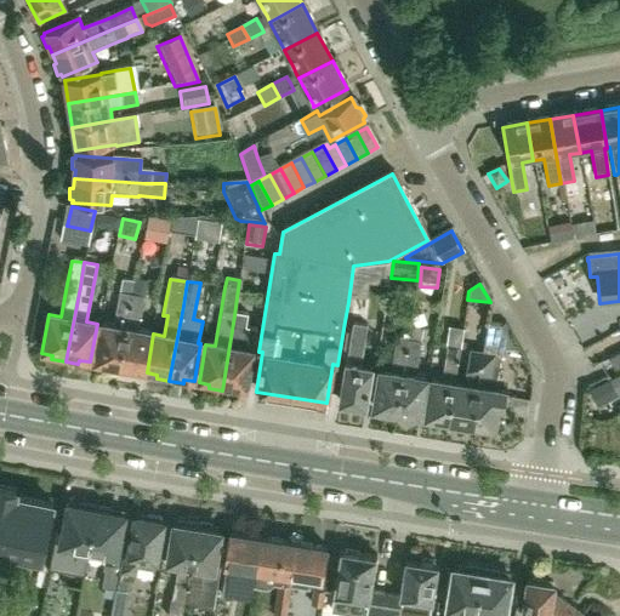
[(106,369),(117,371),(131,296),(119,294),(113,326),(102,324),(95,363),(104,365),(106,369)]
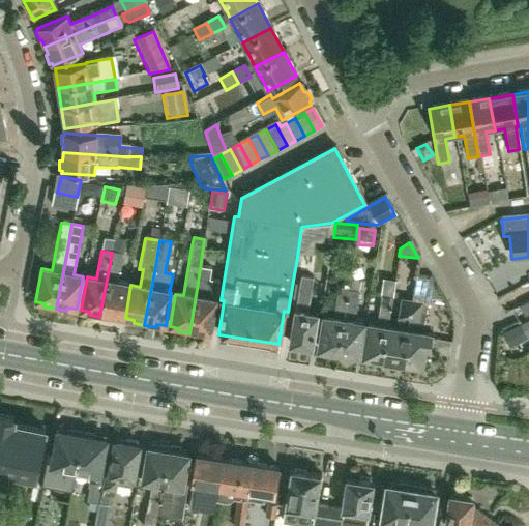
[(120,317),(126,285),(117,283),(122,255),(112,253),(99,317),(112,319),(112,316),(120,317)]
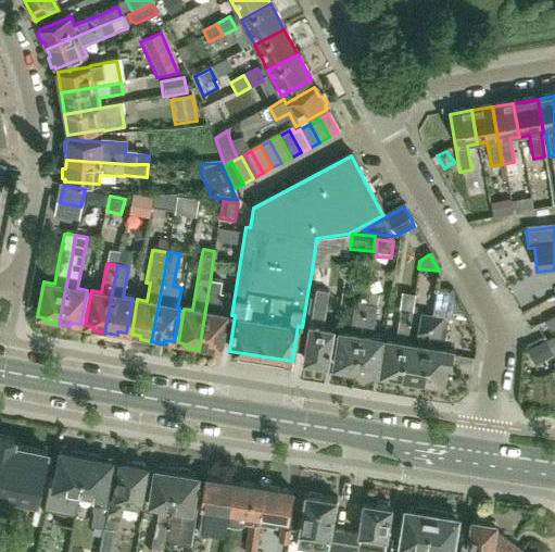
[(328,273),(312,271),(308,288),(326,290),(328,273)]
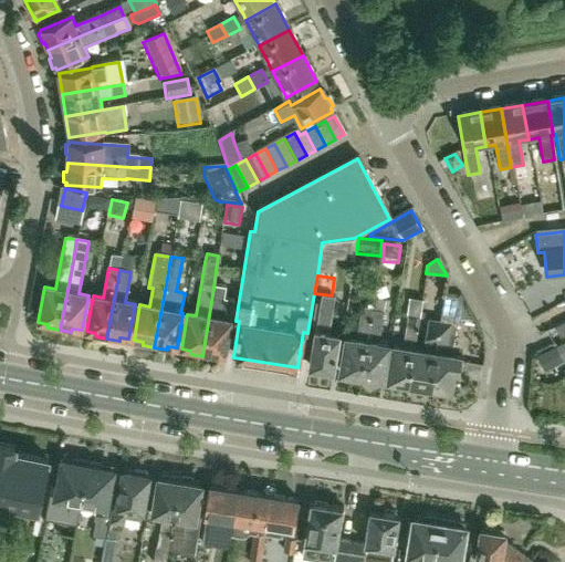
[(225,290),(213,288),(202,356),(215,358),(215,354),(225,356),(230,322),(221,320),(225,290)]
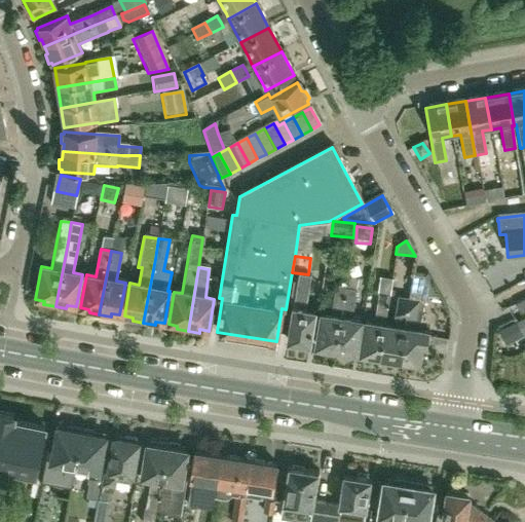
[(299,275),(287,343),(295,344),(297,347),(303,349),(305,346),(308,347),(314,313),(305,311),(310,277),(299,275)]
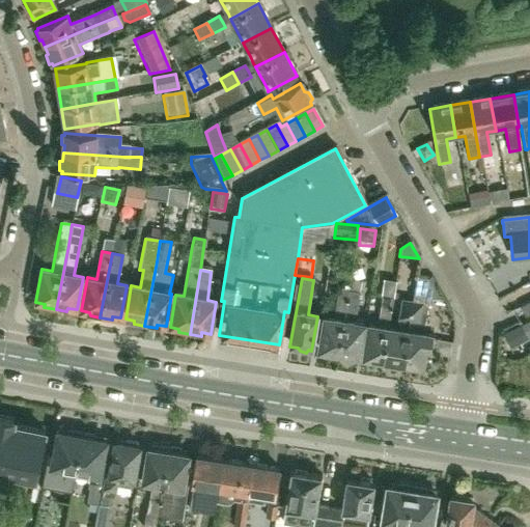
[(407,355),(405,365),(409,366),(410,369),(413,371),(416,371),(420,370),(422,368),(422,366),(425,350),(430,351),(433,336),(423,335),(428,306),(430,306),(434,289),(427,280),(416,278),(412,304),(405,350),(407,355)]
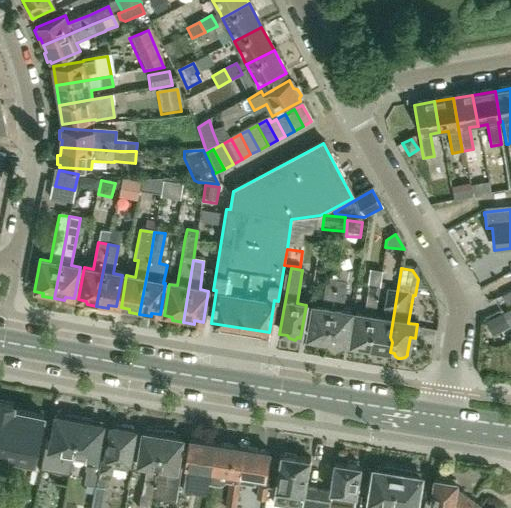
[(312,307),(307,339),(316,340),(319,342),(326,343),(336,281),(326,279),(321,308),(312,307)]
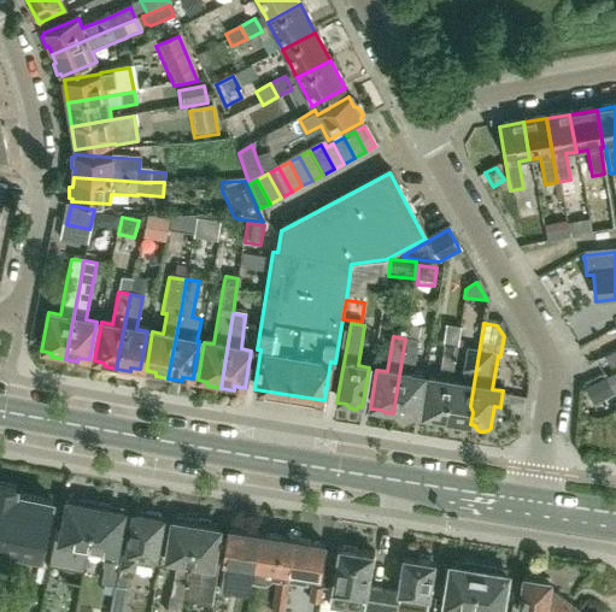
[(417,341),(405,339),(393,413),(405,416),(405,413),(417,416),(423,377),(411,376),(417,341)]
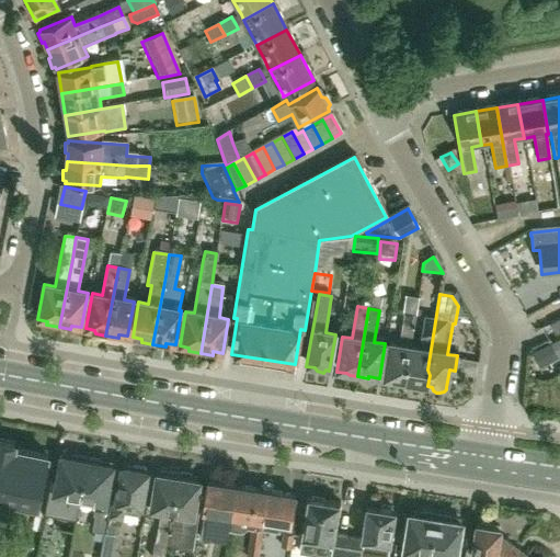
[(389,344),(384,378),(395,381),(396,383),(404,384),(411,345),(415,317),(403,315),(399,345),(389,344)]
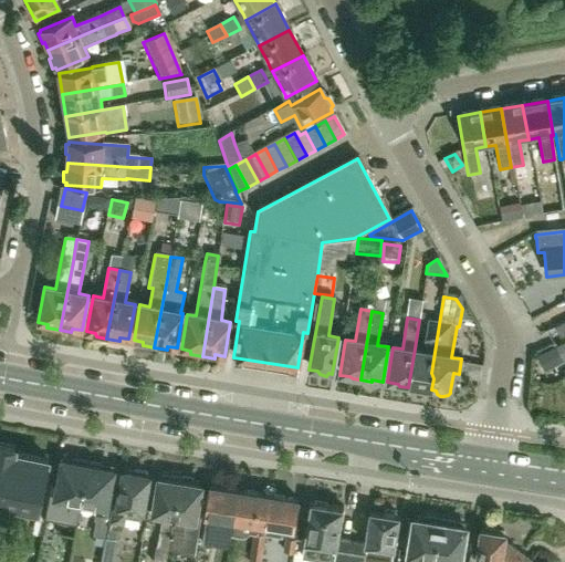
[(424,351),(415,349),(408,387),(417,388),(419,387),(431,389),(433,378),(431,373),(439,324),(428,322),(424,351)]
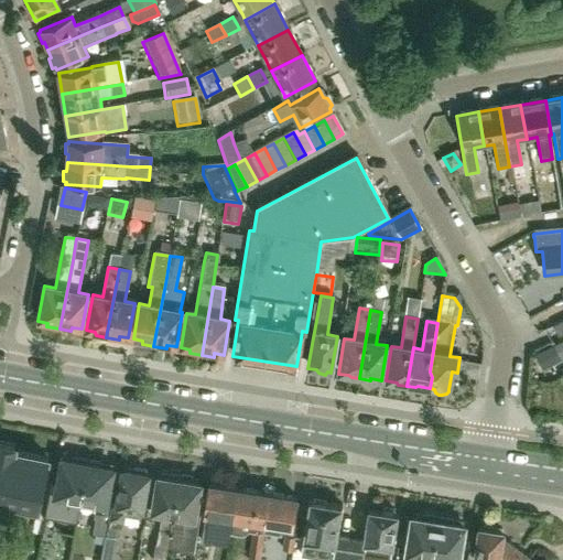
[(548,345),(531,354),(538,367),(554,359),(548,345)]
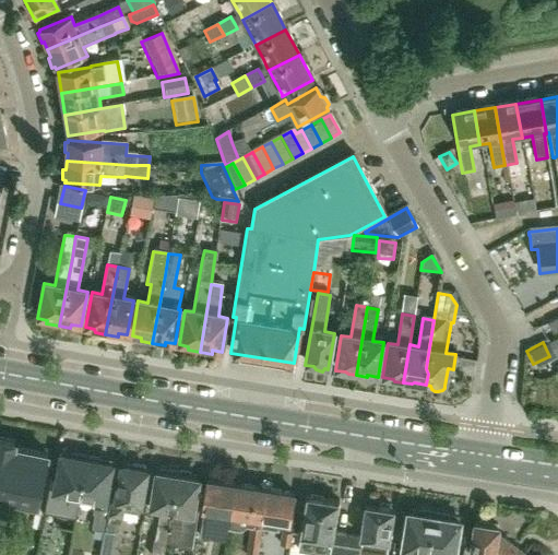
[(0,495),(37,503),(46,457),(12,450),(13,444),(0,440),(0,495)]
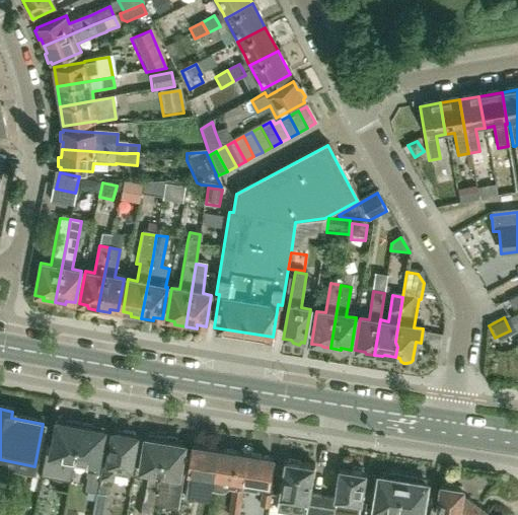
[(72,462),(79,428),(55,423),(48,464),(59,466),(60,460),(72,462)]
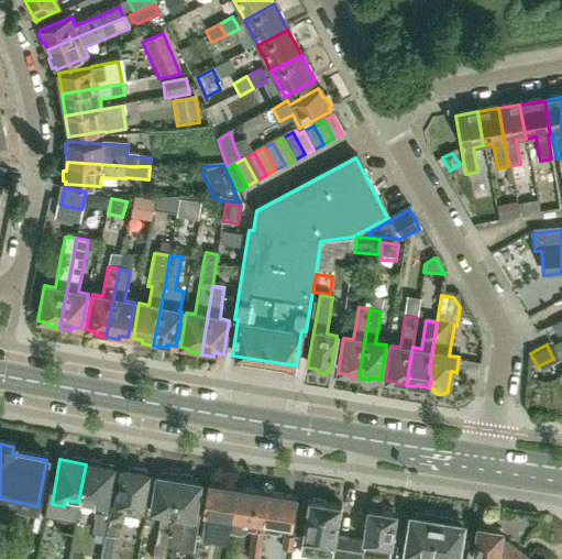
[(111,469),(86,464),(78,502),(91,504),(90,511),(94,512),(91,521),(94,521),(90,535),(103,538),(108,514),(103,514),(111,469)]
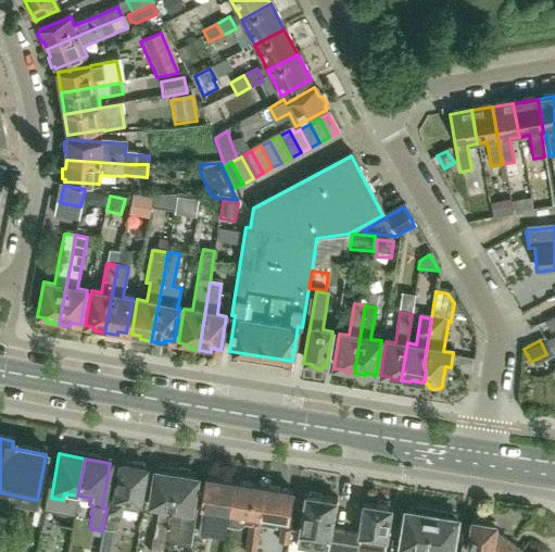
[(137,516),(144,469),(142,469),(142,467),(131,465),(131,467),(120,465),(114,499),(110,499),(106,515),(103,531),(114,534),(115,522),(120,523),(122,511),(136,513),(136,516),(137,516)]
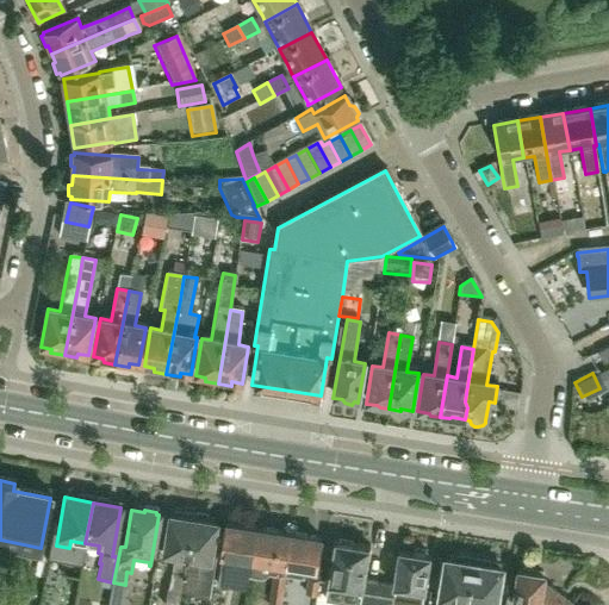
[(178,604),(193,517),(180,515),(180,518),(169,517),(163,554),(174,556),(168,591),(167,602),(178,604)]
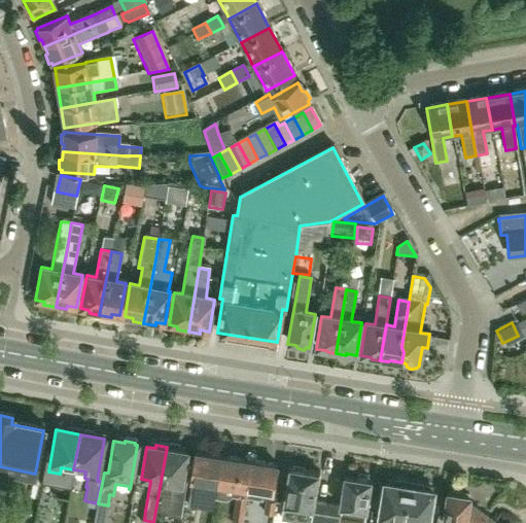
[(166,514),(169,495),(180,497),(181,485),(186,453),(178,452),(178,449),(167,447),(153,522),(155,512),(166,514)]
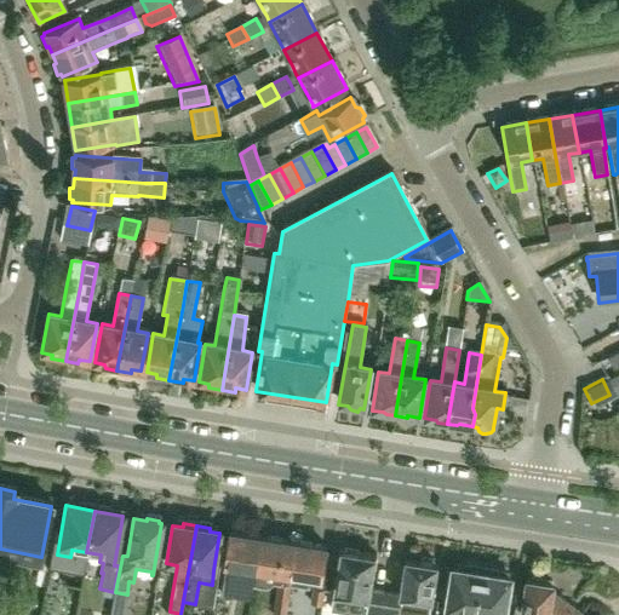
[(233,587),(251,590),(259,540),(229,535),(224,565),(236,568),(233,587)]
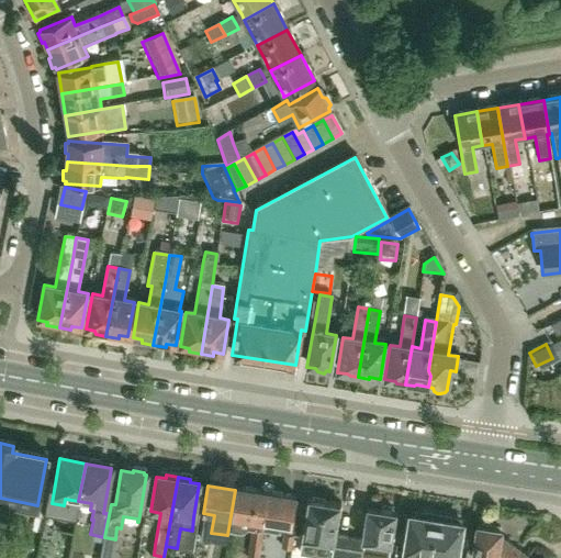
[(268,495),(235,490),(227,535),(242,537),(247,533),(250,534),(246,557),(258,557),(261,533),(268,495)]
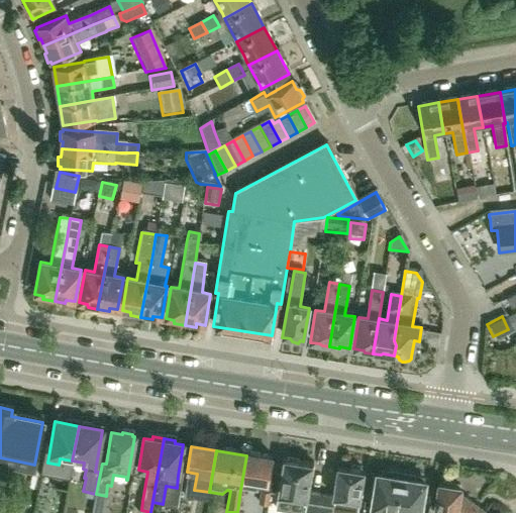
[(256,493),(258,484),(267,485),(271,459),(246,455),(240,490),(256,493)]
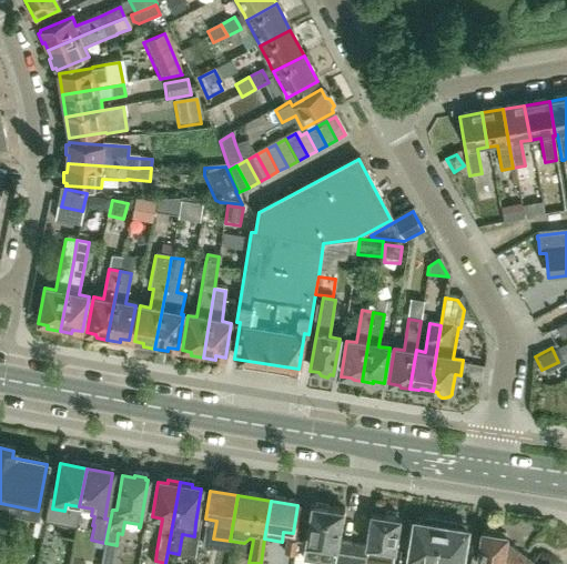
[(311,506),(304,546),(302,559),(333,563),(350,563),(352,547),(337,544),(343,512),(311,506)]
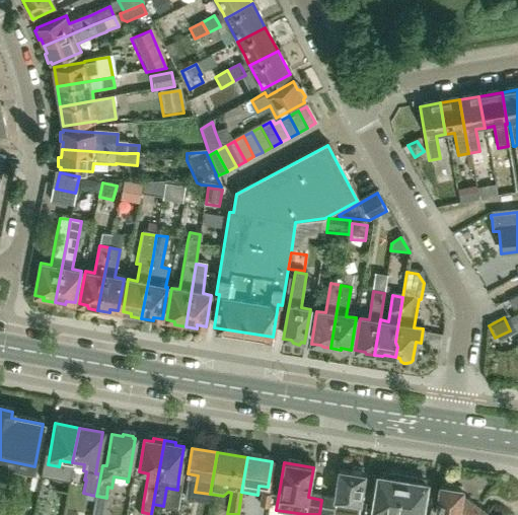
[(321,500),(319,514),(358,514),(365,476),(338,471),(334,501),(321,500)]
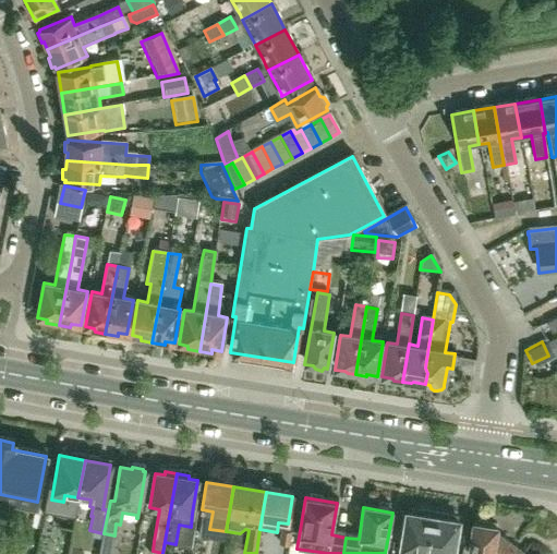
[(43,513),(36,512),(33,530),(39,531),(43,513)]
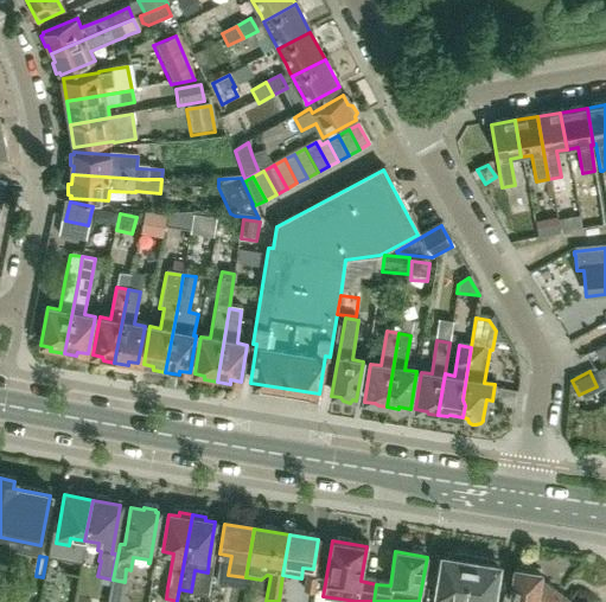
[(464,601),(471,561),(457,558),(455,561),(444,559),(440,581),(438,580),(434,601),(464,601)]
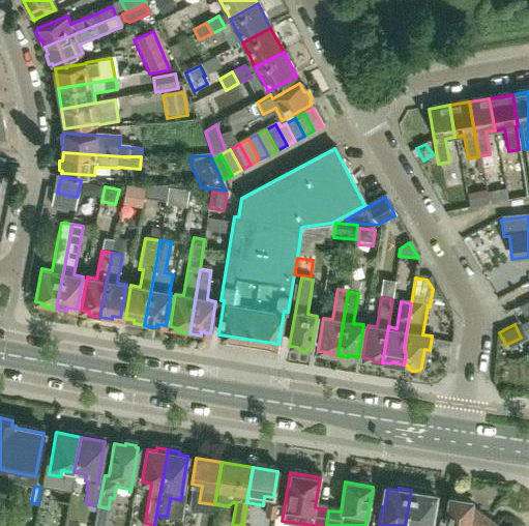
[(424,492),(411,490),(405,525),(431,525),(432,515),(435,496),(423,494),(424,492)]
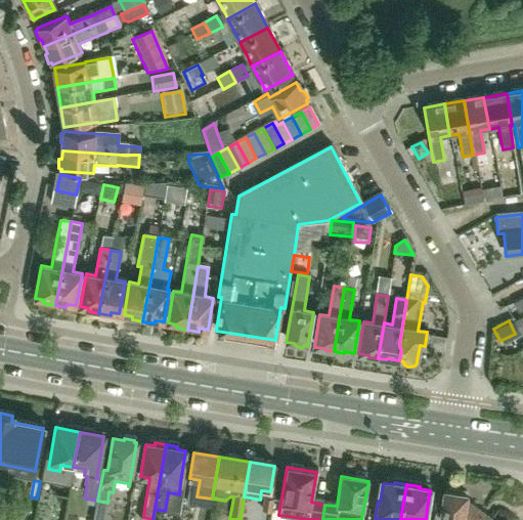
[(479,519),(483,515),(466,502),(466,495),(456,494),(455,491),(449,490),(447,492),(444,492),(441,519),(479,519)]
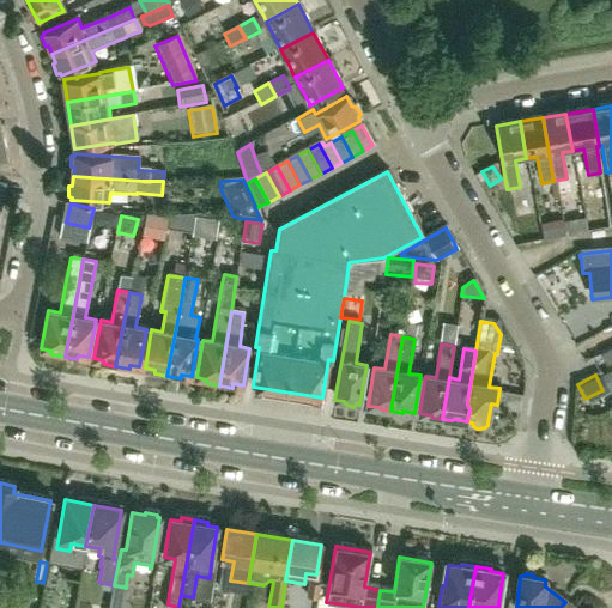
[(306,600),(316,602),(319,585),(307,584),(306,600)]
